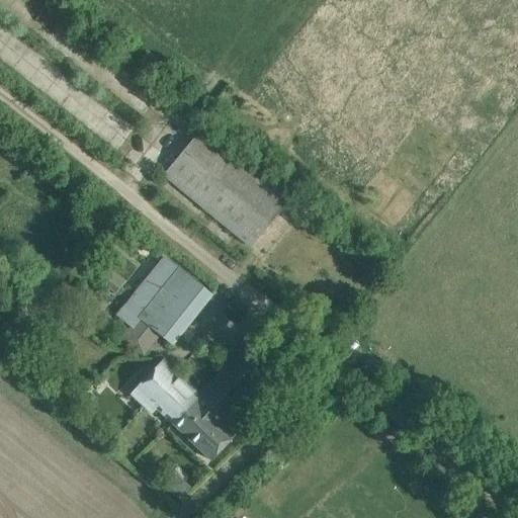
[(203,126),(177,159),(164,174),(251,247),(290,199),(203,126)]
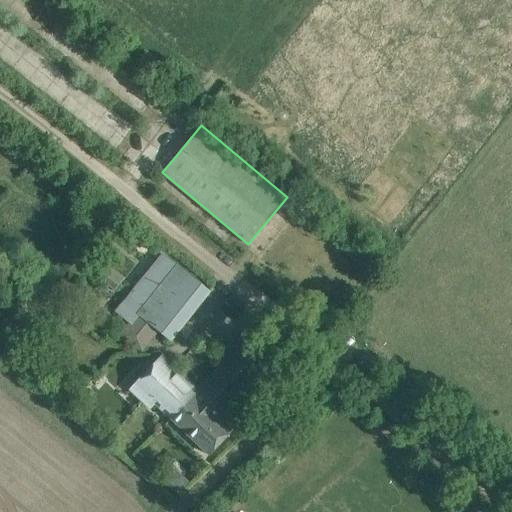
[(208,291),(177,266),(163,254),(117,311),(150,338),(157,329),(170,339),(208,291)]
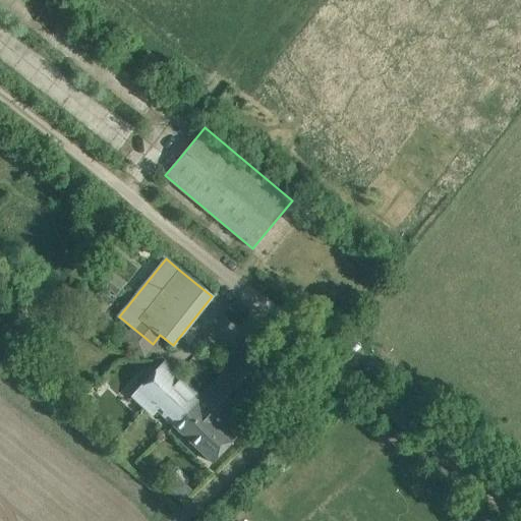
[(166,361),(143,384),(137,391),(137,392),(132,397),(146,409),(151,404),(213,462),(237,438),(224,425),(288,359),(261,334),(201,396),(166,361)]
